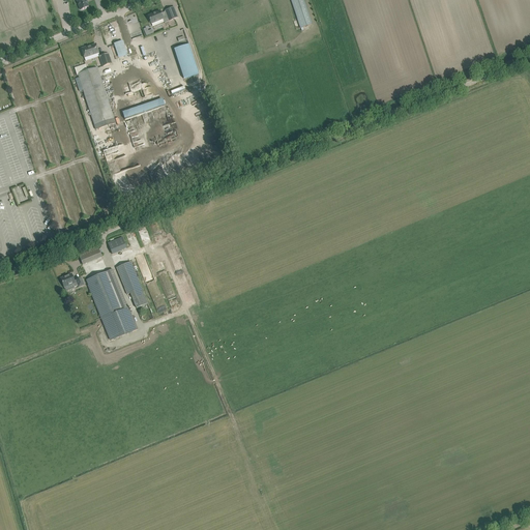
[(76,0),(81,10),(88,7),(85,0),(76,0)]
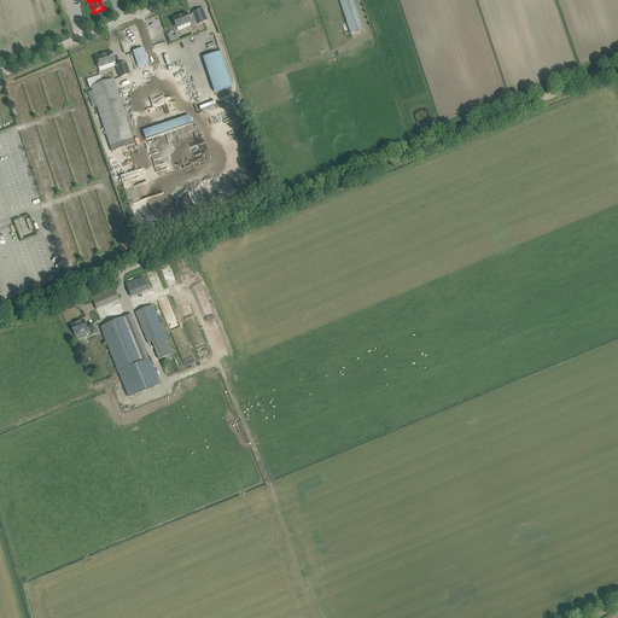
[(338,0),(350,34),(351,34),(365,29),(354,0),(338,0)]
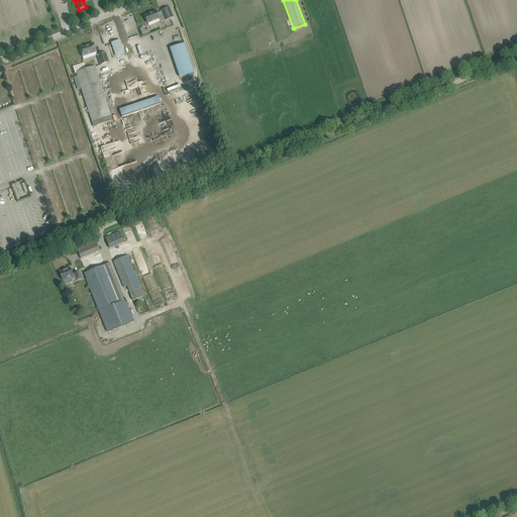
[(144,15),(147,23),(160,18),(161,22),(163,22),(174,17),(170,7),(161,11),(161,12),(158,13),(156,10),(144,15)]
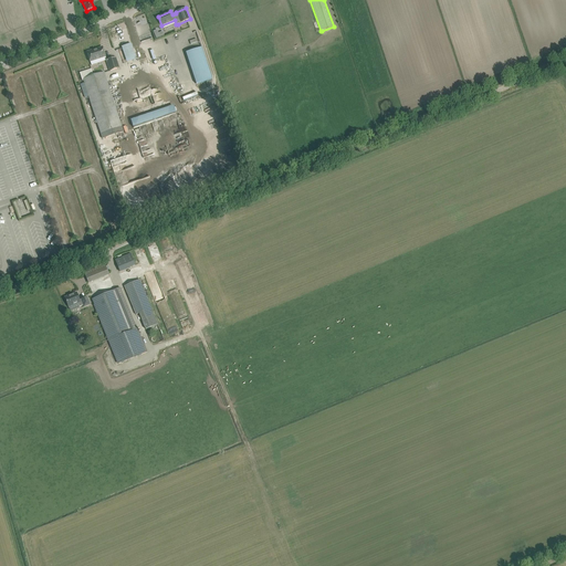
[(130,45),(123,48),(127,60),(135,58),(130,45)]
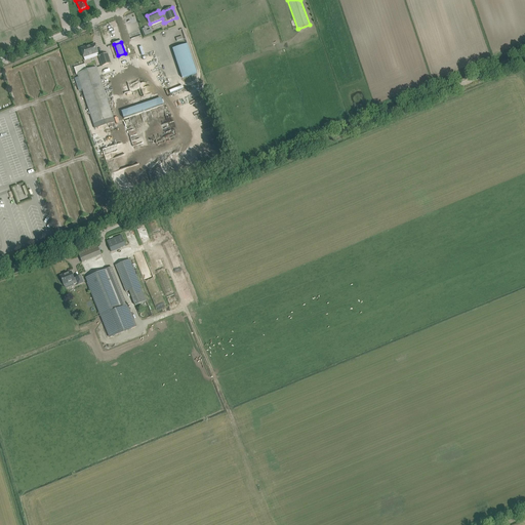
[(84,57),(89,55),(97,52),(94,44),(81,48),(84,57)]
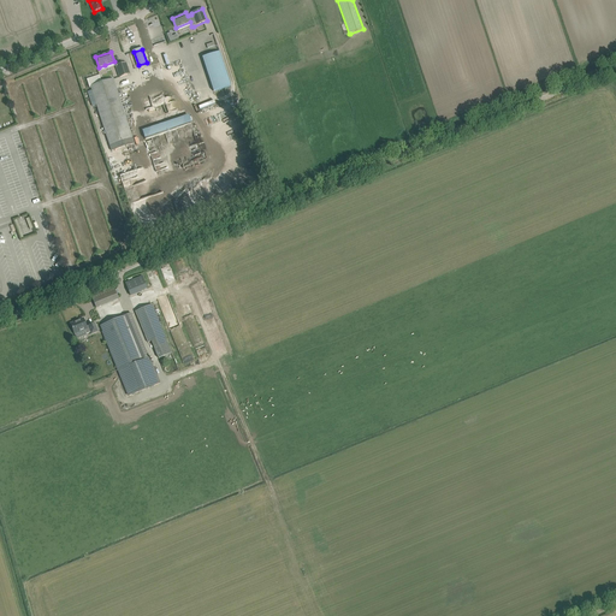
[(205,57),(202,58),(213,92),(215,92),(231,86),(219,52),(205,57)]
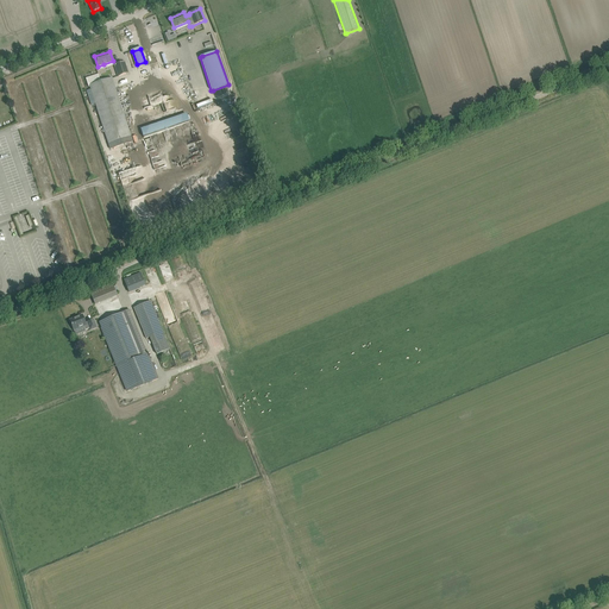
[(129,74),(124,62),(114,66),(118,76),(129,74)]
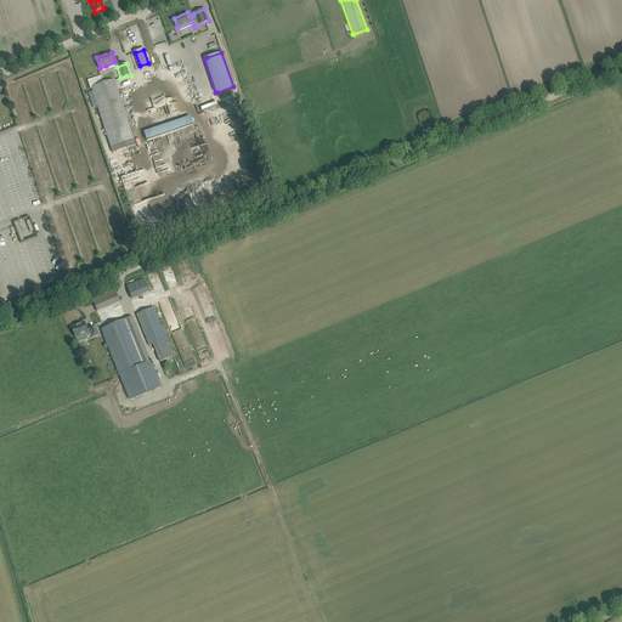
[(100,75),(88,80),(90,89),(91,89),(92,91),(88,92),(94,108),(97,107),(113,153),(136,145),(114,79),(102,84),(100,75)]
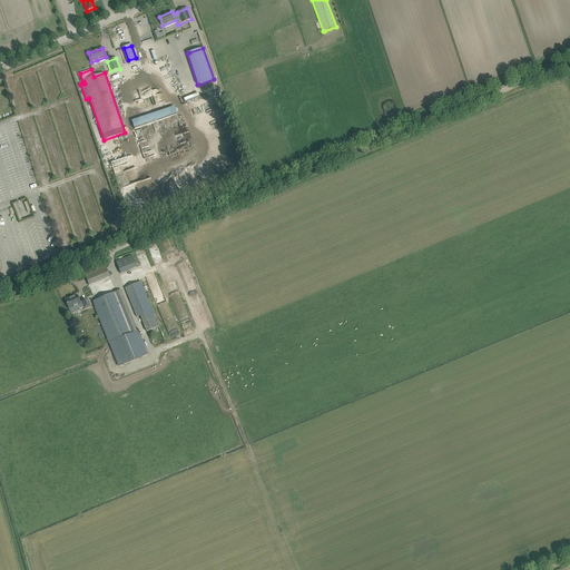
[(130,119),(133,128),(177,116),(175,107),(130,119)]
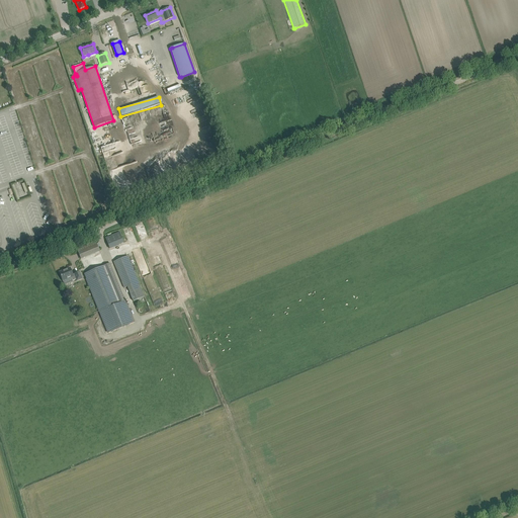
[(80,259),(99,252),(96,243),(77,250),(80,259)]
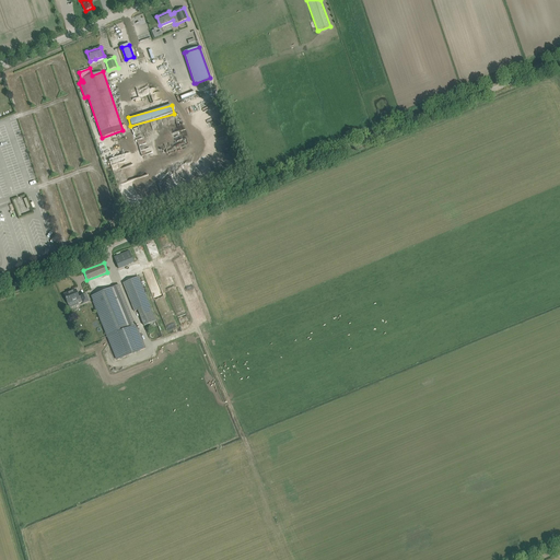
[(156,322),(152,312),(141,284),(140,282),(138,277),(123,283),(135,312),(138,311),(143,326),(156,322)]
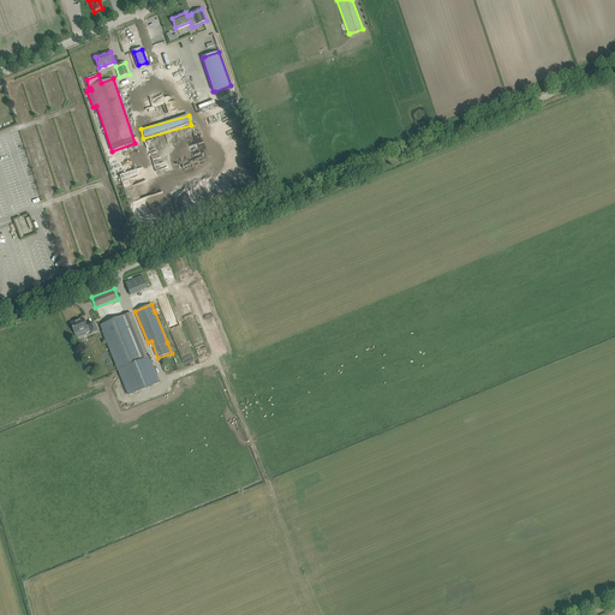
[(100,326),(119,370),(118,370),(127,395),(160,382),(151,362),(151,363),(149,358),(131,312),(125,315),(100,326)]
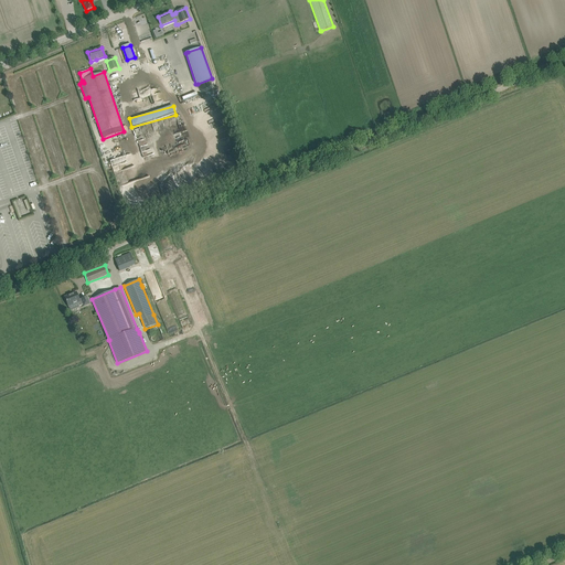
[(64,297),(66,302),(68,307),(78,304),(80,307),(83,305),(84,307),(89,305),(87,297),(81,299),(82,300),(80,301),(76,292),(64,297)]
